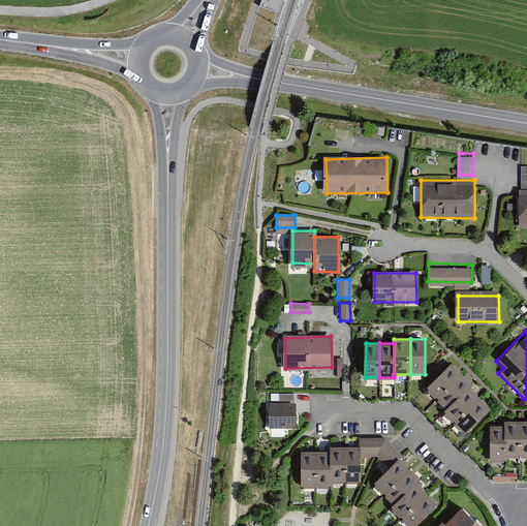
[(428,390),(437,399),(462,374),(454,366),(428,390)]
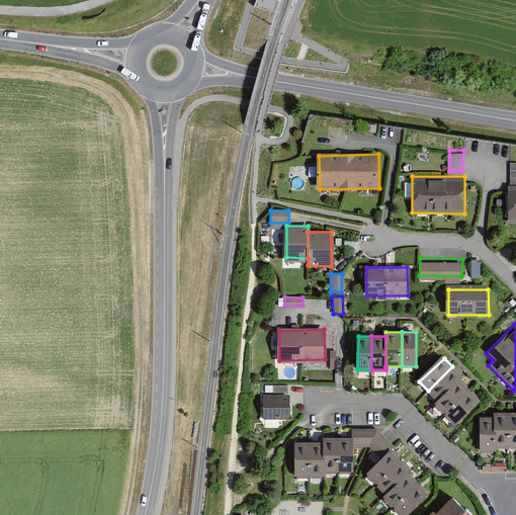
[(452,366),(428,391),(438,401),(459,380),(463,377),(452,366)]
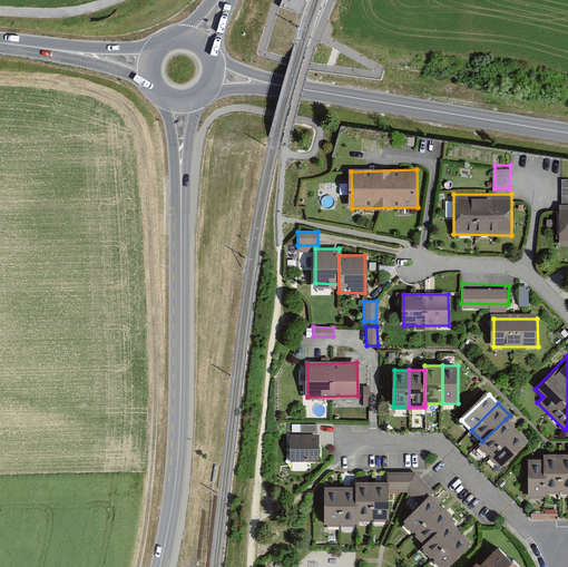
[(518,432),(506,419),(482,441),(479,445),(490,457),(518,432)]
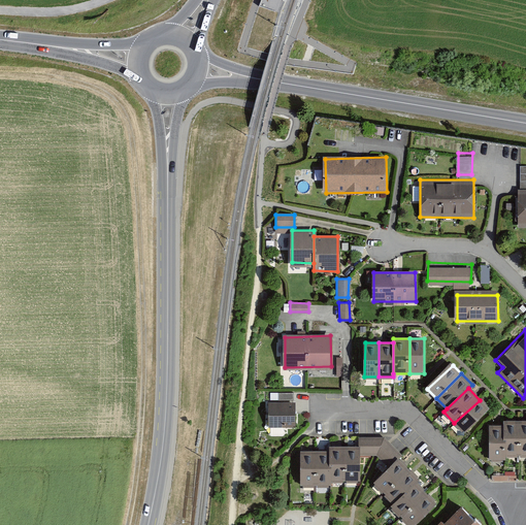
[(293,400),(266,399),(265,423),(293,424),(293,400)]
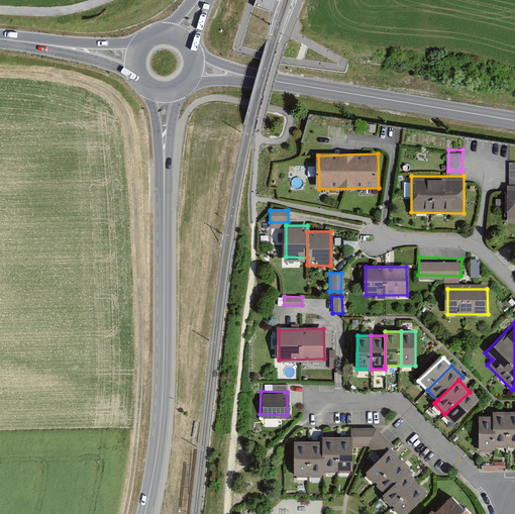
[(470,392),(444,414),(455,425),(480,403),(470,392)]
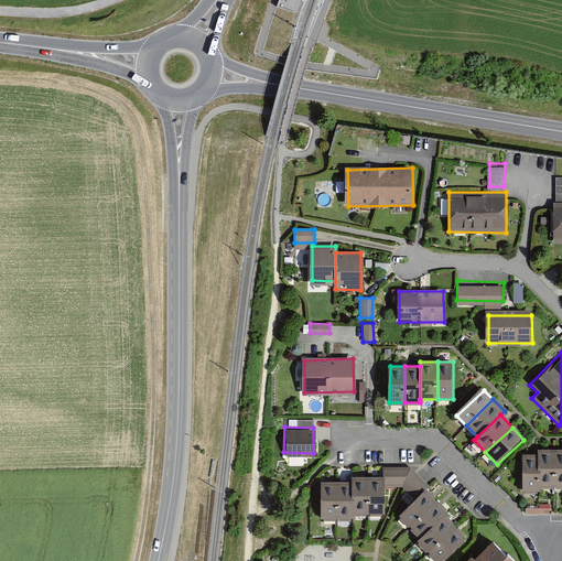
[(539,449),(539,455),(540,489),(555,489),(554,449),(539,449)]
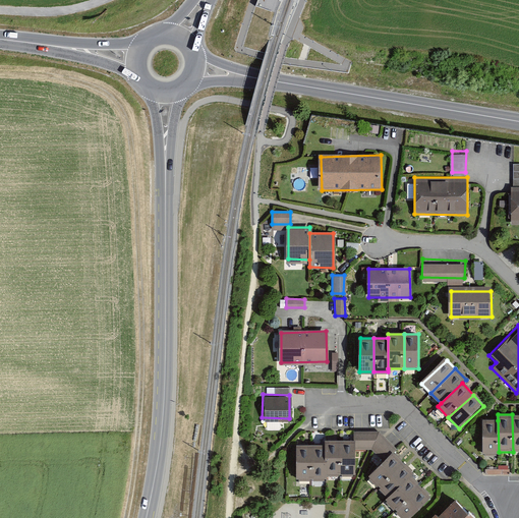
[(499,452),(498,420),(482,421),(483,454),(499,454),(499,452)]
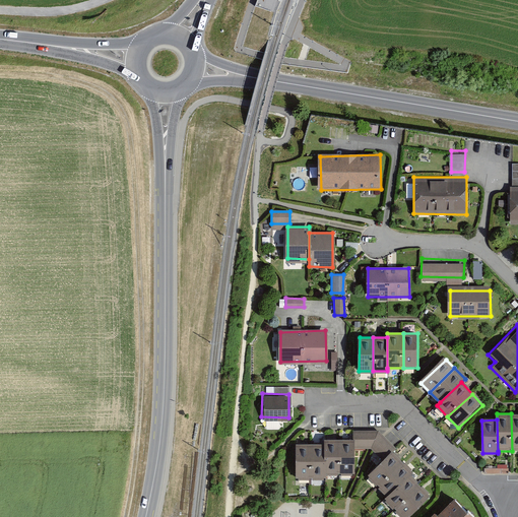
[(351,432),(352,439),(355,439),(357,449),(370,449),(372,450),(381,461),(393,450),(394,449),(380,433),(378,431),(351,432)]
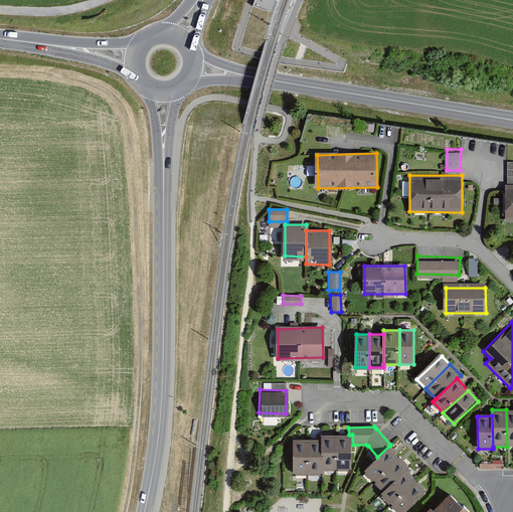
[(321,436),(321,440),(321,469),(336,468),(335,436),(321,436)]
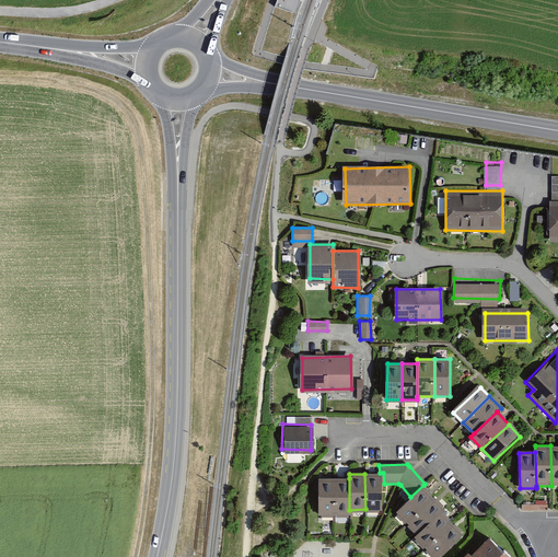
[(382,474),(364,474),(365,509),(382,509),(382,474)]
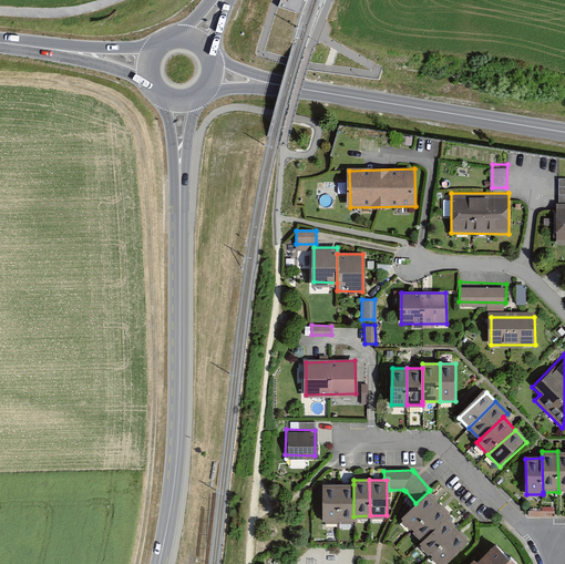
[(339,522),(339,484),(324,484),(324,522),(339,522)]
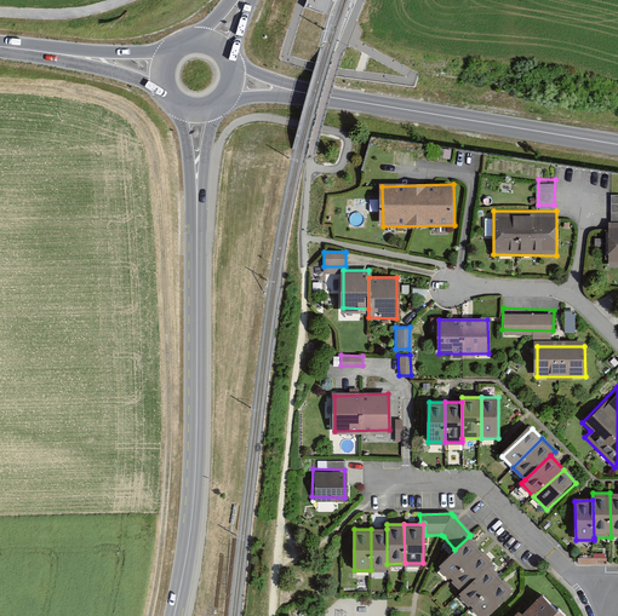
[(387,529),(371,529),(371,570),(387,570),(387,564),(387,529)]
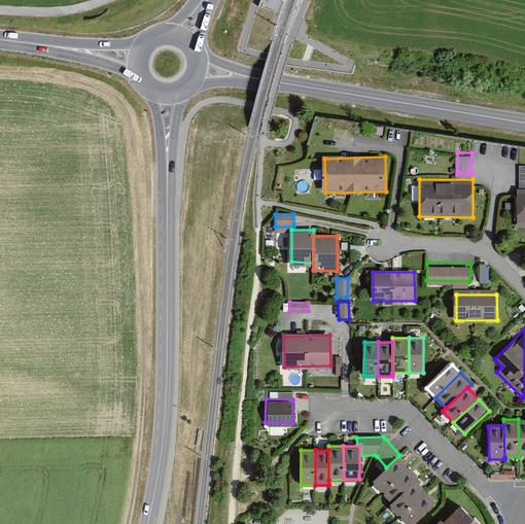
[(409,466),(398,456),(386,467),(372,481),(382,491),(409,466)]
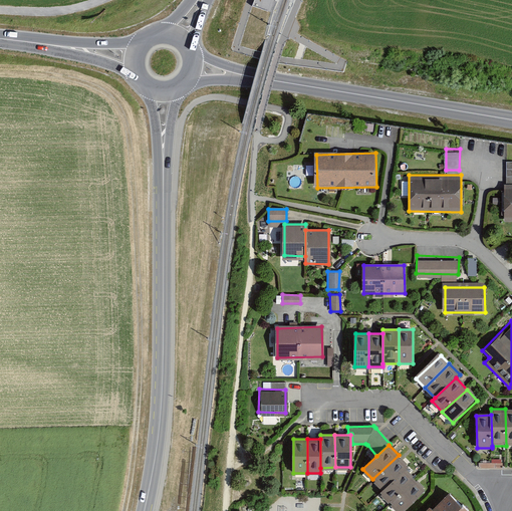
[(408,465),(399,455),(372,479),(381,490),(405,469),(408,465)]
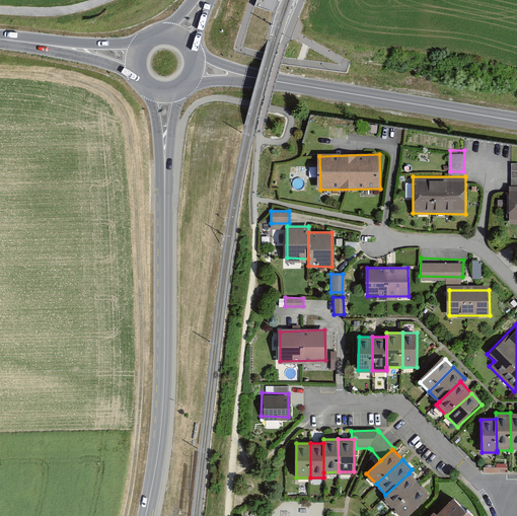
[(419,484),(409,473),(385,495),(382,497),(392,508),(419,484)]
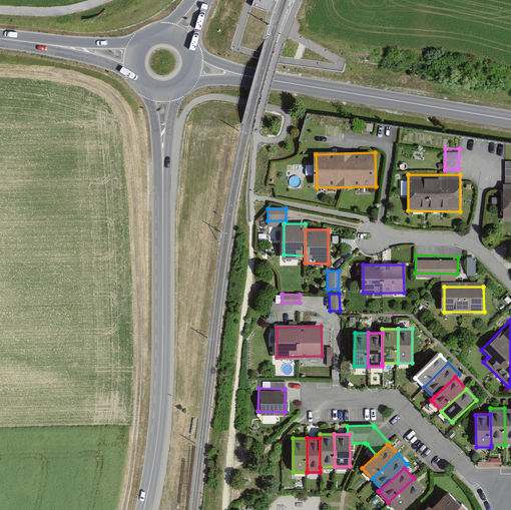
[(401,509),(424,489),(414,478),(388,502),(395,509),(401,509)]
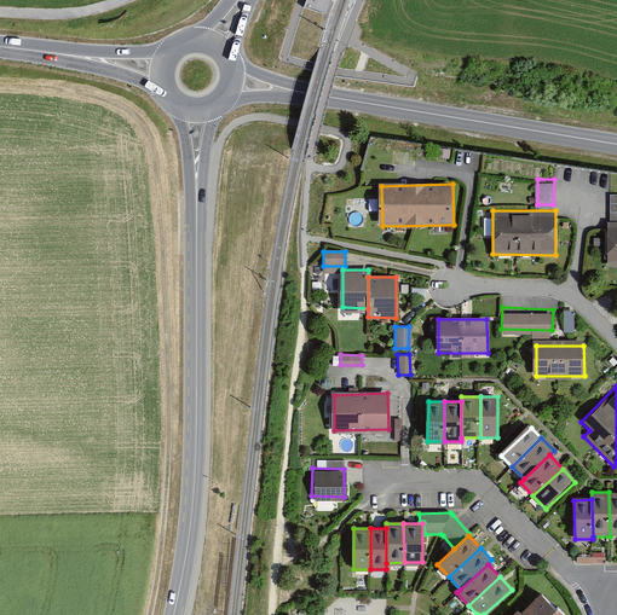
[(523,604),(512,614),(565,614),(542,591),(525,607),(523,604)]
